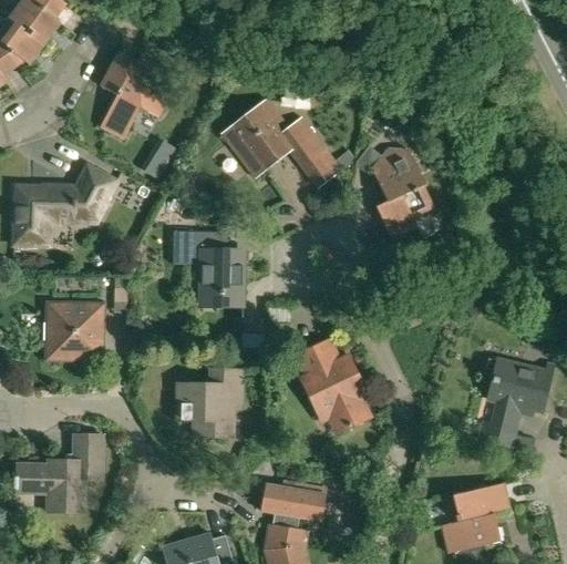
[(65,1),(64,0),(20,0),(10,16),(44,41),(60,20),(54,17),(65,1)]
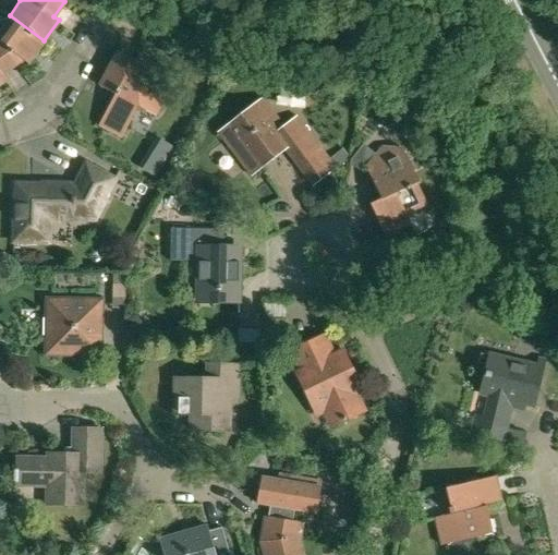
[(0,71),(1,74),(23,57),(28,60),(44,40),(10,15),(0,28),(0,71)]
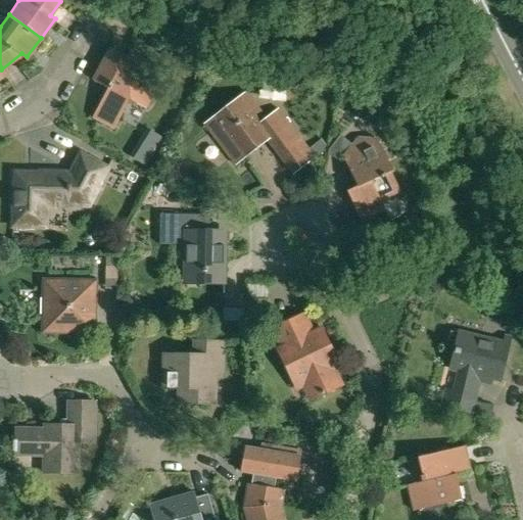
[(108,86),(103,95),(93,114),(114,126),(130,97),(146,105),(154,89),(130,76),(137,61),(109,46),(93,78),(108,86)]
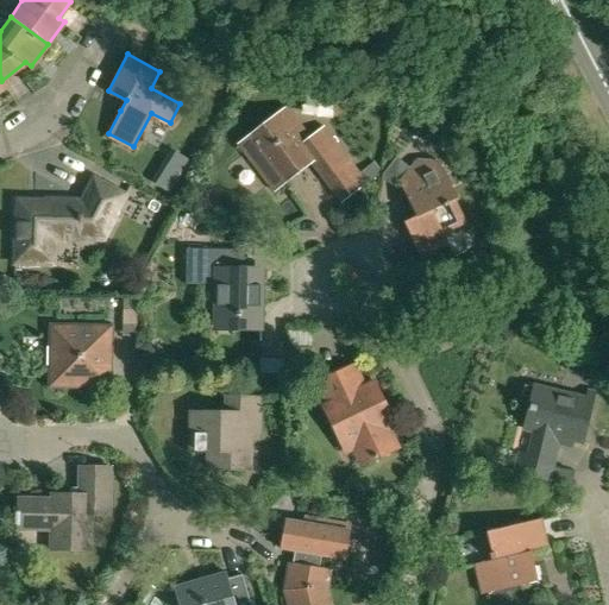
[(370,158),(356,169),(322,125),(308,136),(286,107),(239,142),(274,187),(309,161),(339,199),(378,169),(370,158)]
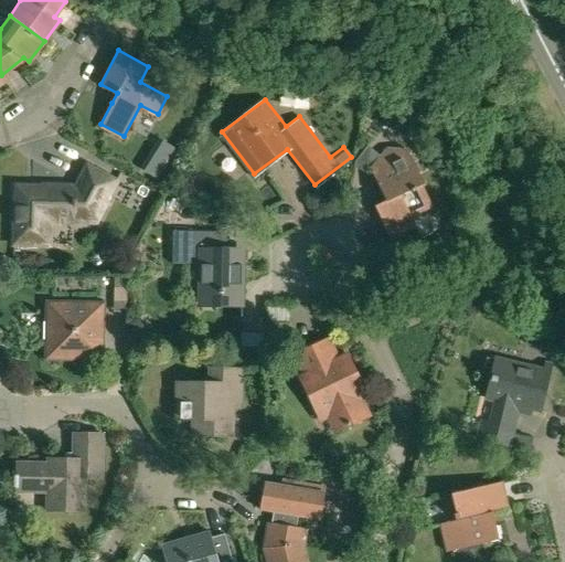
[(439,148),(433,136),(420,142),(427,155),(439,148)]
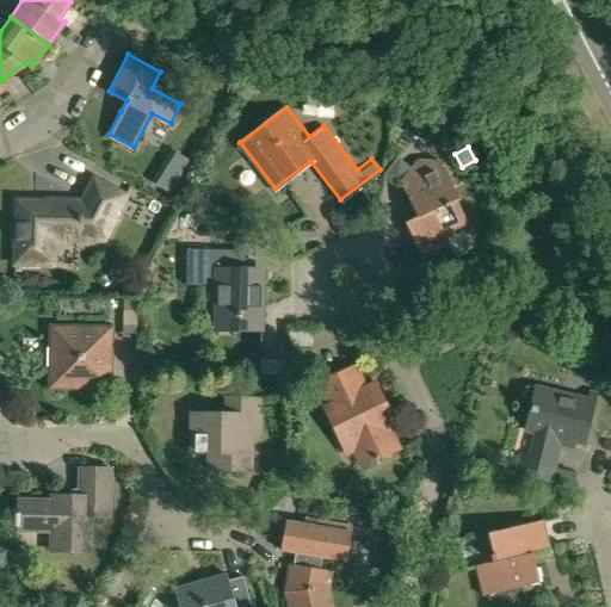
[(170,191),(190,158),(174,148),(153,180),(170,191)]
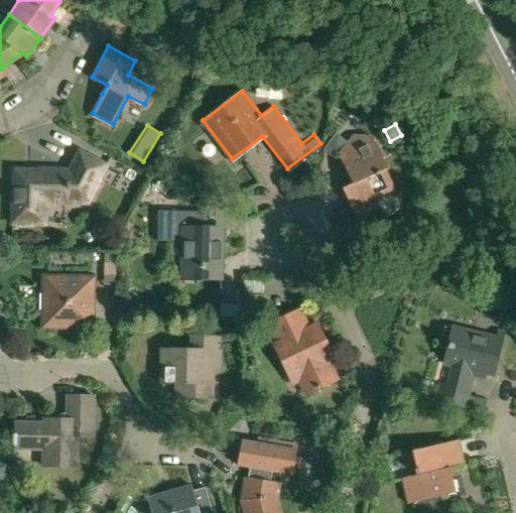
[(352,133),(348,139),(338,153),(351,181),(342,186),(357,217),(381,206),(376,197),(394,188),(385,167),(388,166),(372,135),(352,133)]
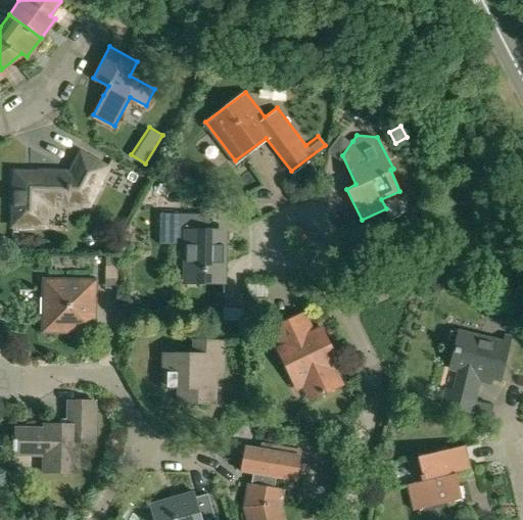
[(80,149),(66,173),(56,173),(56,170),(14,170),(13,224),(44,225),(45,201),(88,202),(108,164),(80,149)]
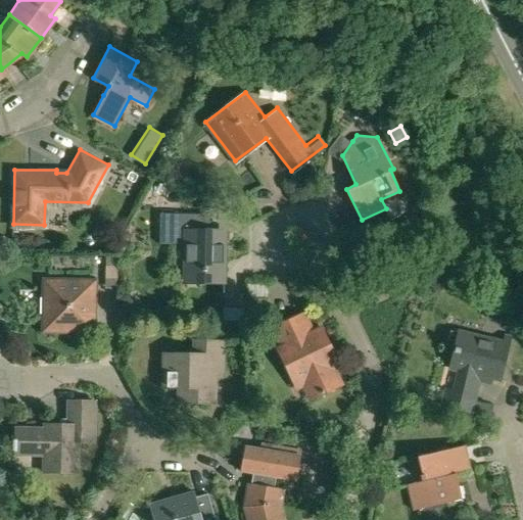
[(159,241),(161,241),(184,241),(184,279),(225,280),(225,233),(189,233),(189,211),(159,211),(159,241)]
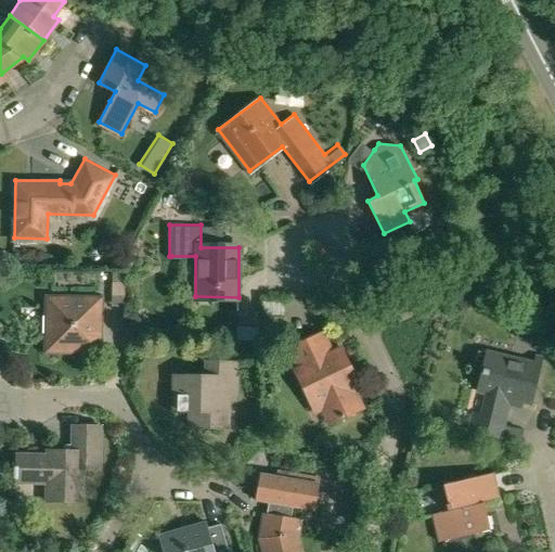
[(99,297),(47,296),(46,348),(98,349),(99,297)]
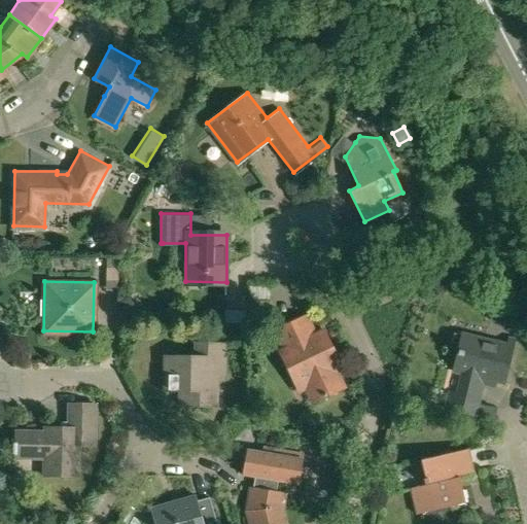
[(248,300),(248,314),(268,313),(268,299),(248,300)]
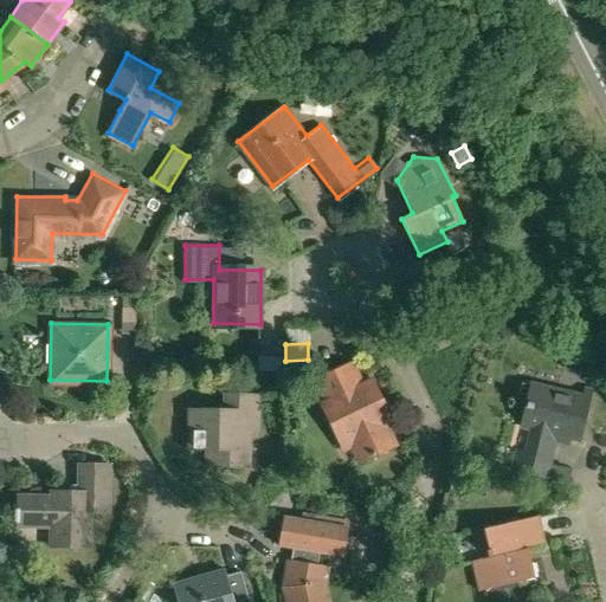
[(372,380),(366,381),(355,361),(317,380),(327,400),(321,403),(345,450),(353,445),(361,460),(394,444),(388,426),(393,424),(372,380)]
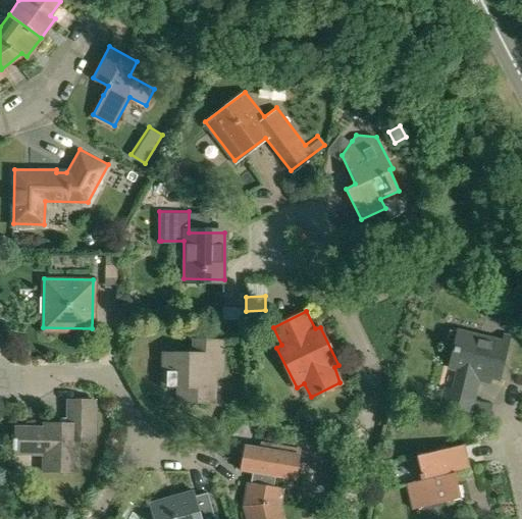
[(471,409),(478,378),(488,380),(490,375),(499,378),(507,342),(466,332),(463,349),(454,347),(450,366),(458,368),(452,394),(445,392),(441,402),(471,409)]
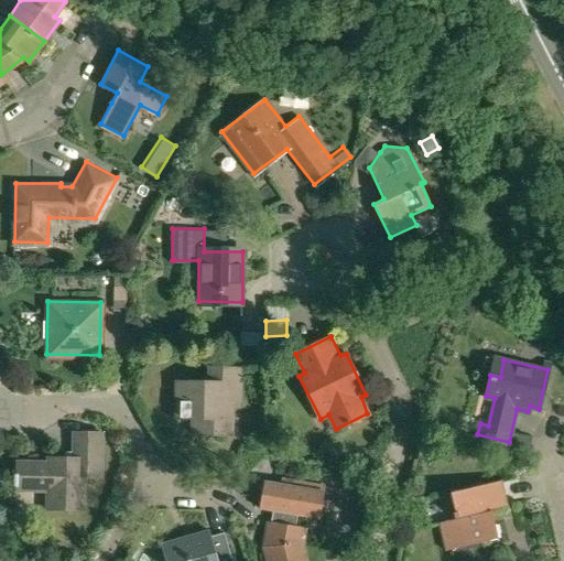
[(226,433),(227,381),(177,380),(176,416),(192,417),(192,432),(226,433)]
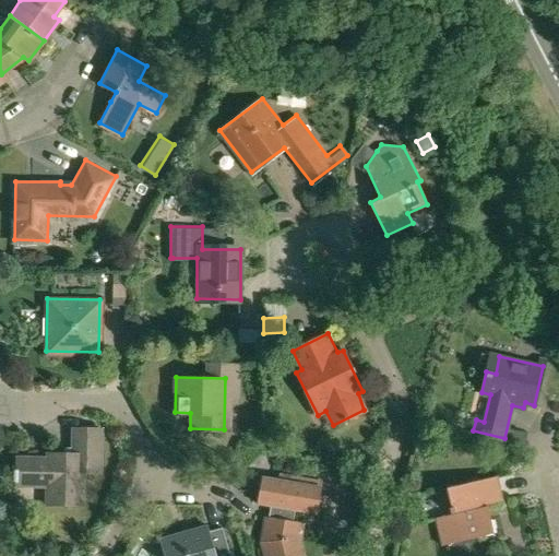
[(73,426),(73,452),(47,452),(47,457),(18,456),(16,469),(13,469),(13,481),(47,482),(46,503),(83,504),(83,470),(100,471),(102,427),(73,426)]
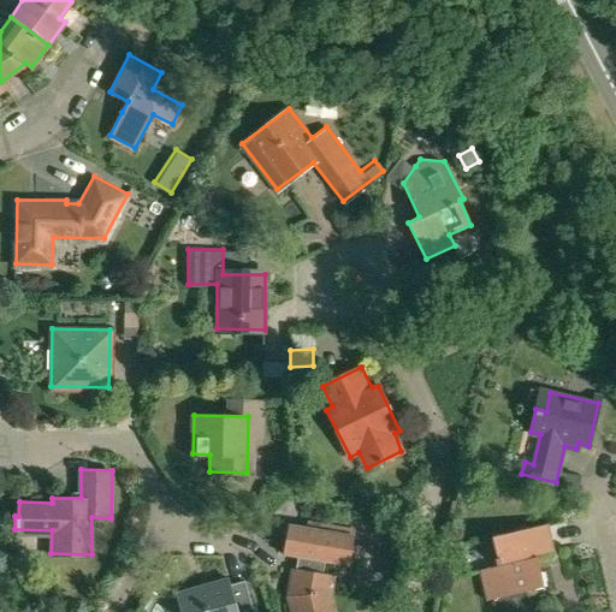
[(286,594),(290,611),(331,611),(336,611),(331,593),(333,575),(320,571),(323,559),(349,564),(355,529),(315,522),(314,528),(288,523),(283,552),(296,554),(295,568),(291,568),(286,594)]
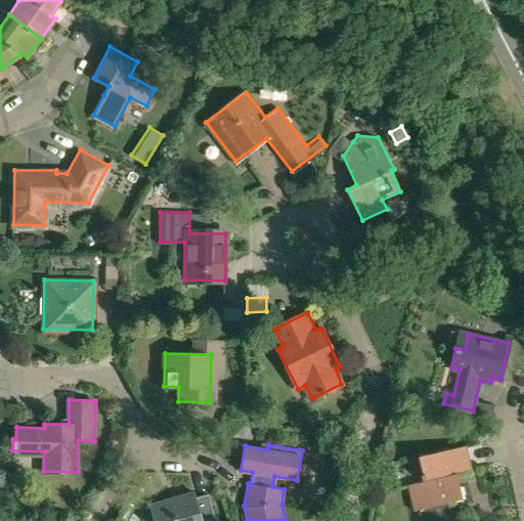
[(466,445),(419,457),(424,481),(407,484),(413,511),(463,498),(456,472),(472,468),(466,445)]
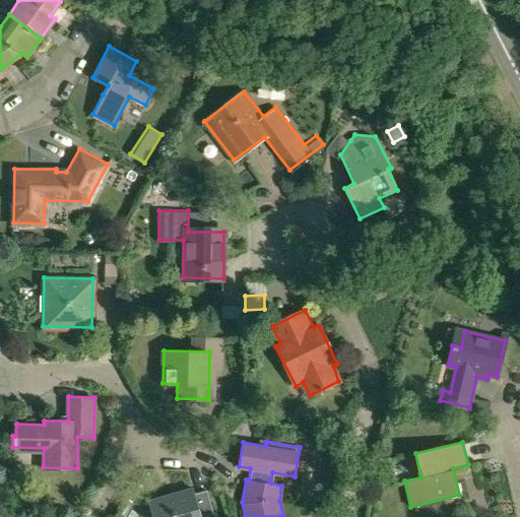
[(147,500),(151,516),(213,516),(205,490),(194,493),(192,486),(147,500)]
